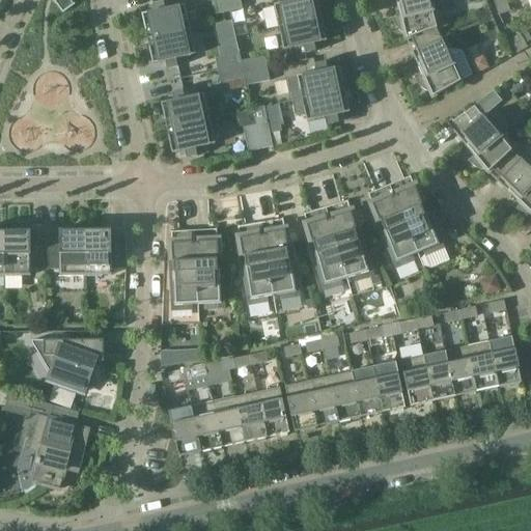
[(74,4),(70,0),(57,0),(56,1),(55,0),(54,1),(63,14),(75,4),(75,3),(74,4)]
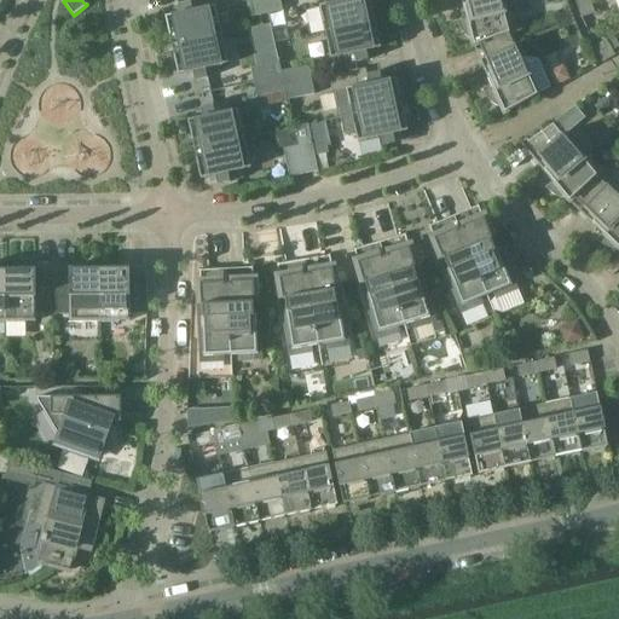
[(281,0),(261,0),(252,3),(254,17),(283,11),(281,0)]
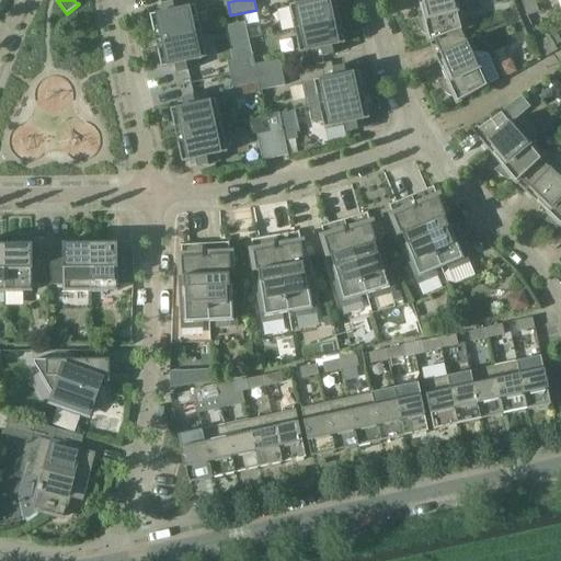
[(310,0),(310,1),(289,6),(295,30),(341,20),(335,0),(310,0)]
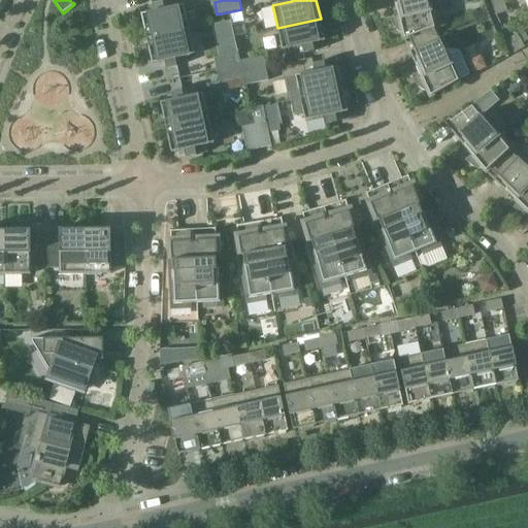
[(403,38),(435,27),(427,0),(393,0),(398,17),(390,19),(390,21),(391,23),(393,27),(396,30),(399,33),(402,34),(403,38)]
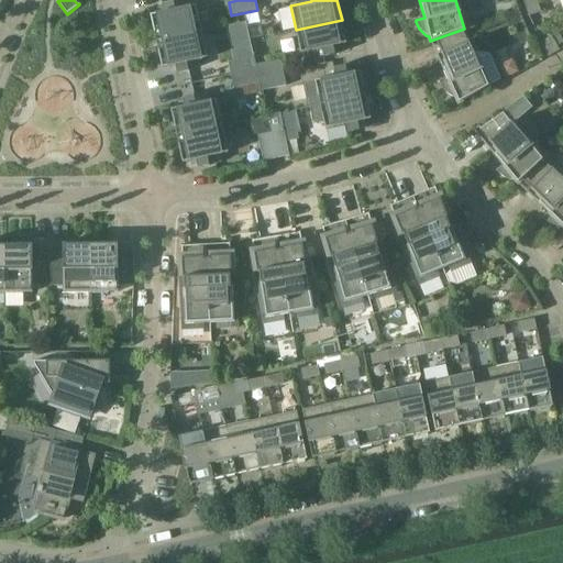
[(537,0),(526,0),(523,1),(529,15),(541,12),(537,0)]
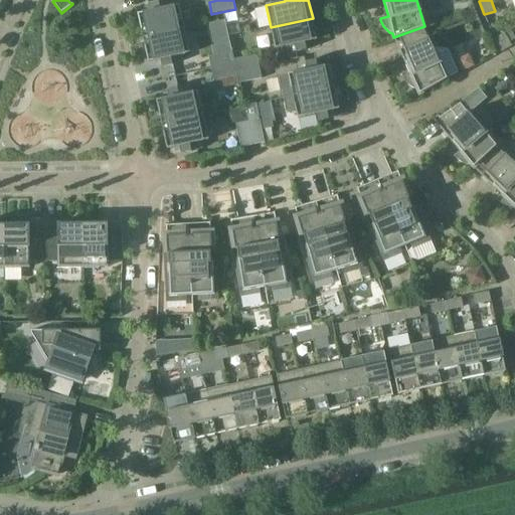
[(138,14),(143,38),(185,29),(180,5),(161,9),(159,1),(149,3),(150,11),(138,14)]
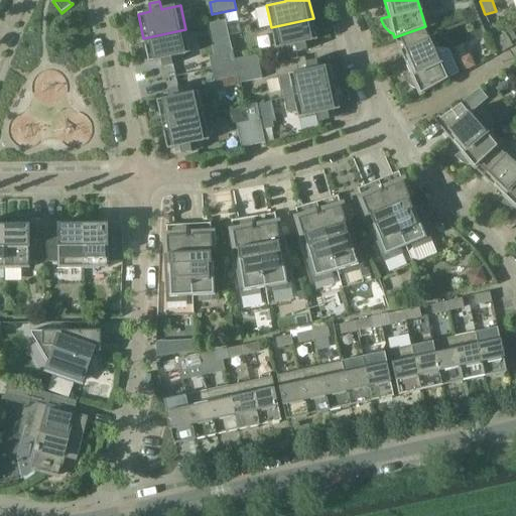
[(478,41),(487,37),(476,9),(462,14),(468,28),(471,27),(478,41)]
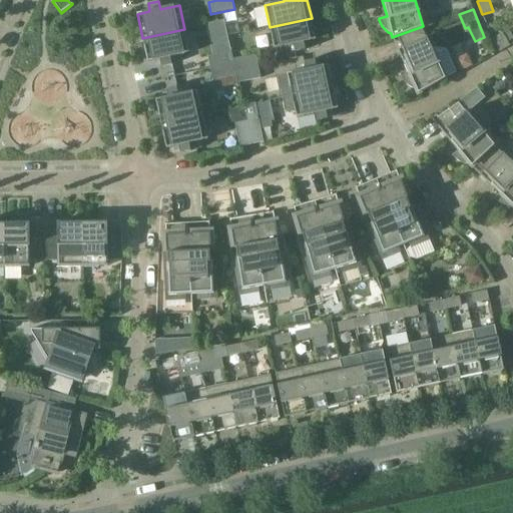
[(312,18),(270,27),(275,49),(294,44),(296,52),(306,50),(304,42),(316,39),(312,18)]
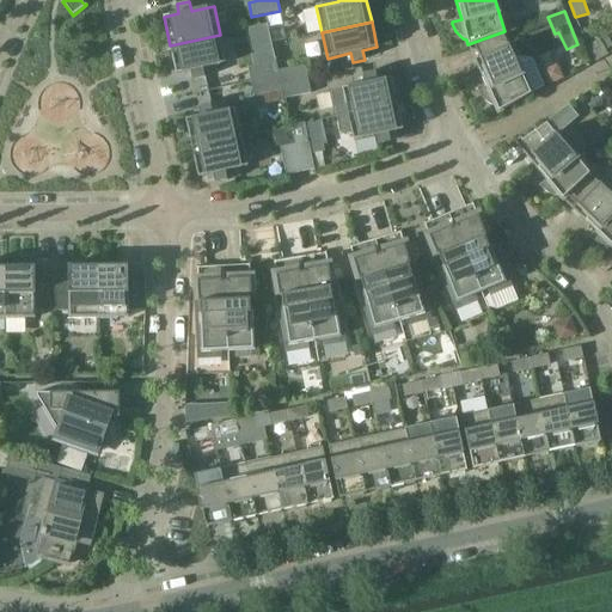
[(505,31),(467,44),(488,89),(478,92),(479,96),(482,99),(485,103),(489,105),(491,106),(494,108),(496,108),(497,111),(499,112),(532,93),(515,56),(514,56),(509,44),(509,46),(503,32),(505,32),(505,31)]
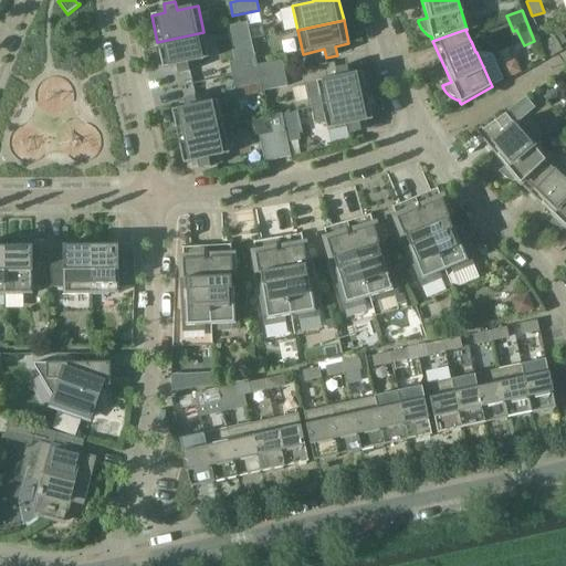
[(209,59),(203,32),(157,42),(164,69),(177,65),(178,74),(190,72),(188,63),(209,59)]
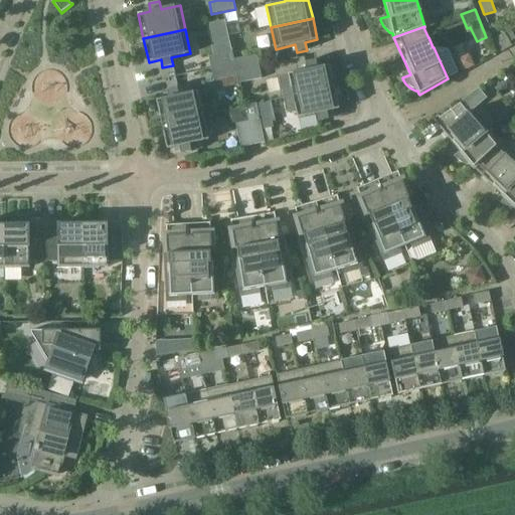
[(504,33),(494,39),(501,52),(512,46),(504,33)]
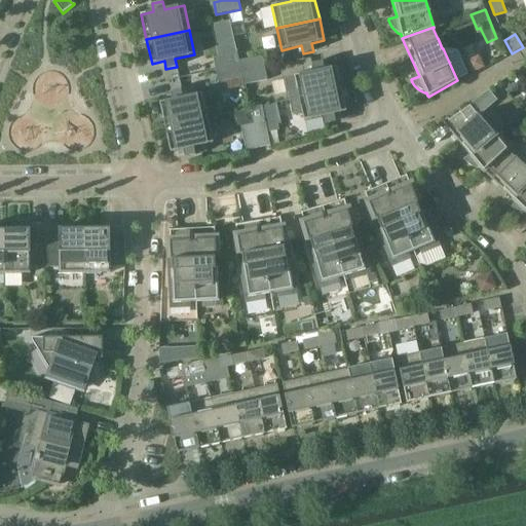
[(238,61),(239,61),(237,52),(214,58),(216,70),(239,65),(238,61)]
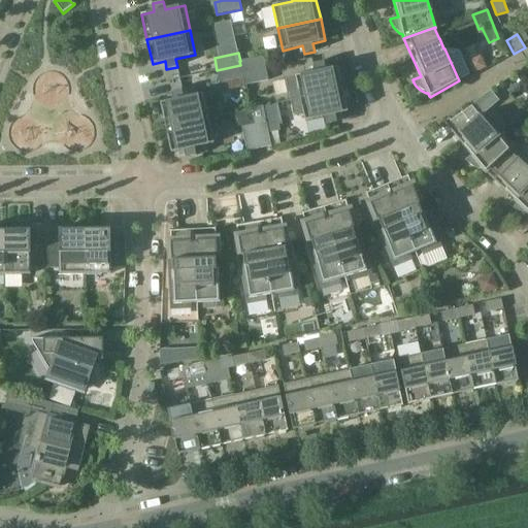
[(239,61),(240,65),(242,73),(266,68),(263,56),(240,61),(239,61)]
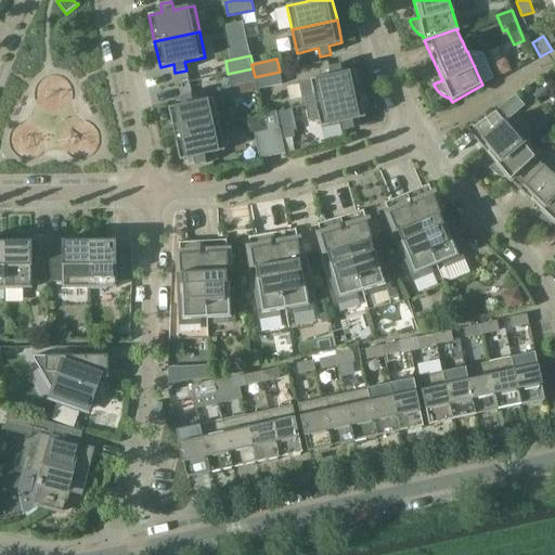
[(310,64),(295,66),(297,79),(312,77),(310,64)]
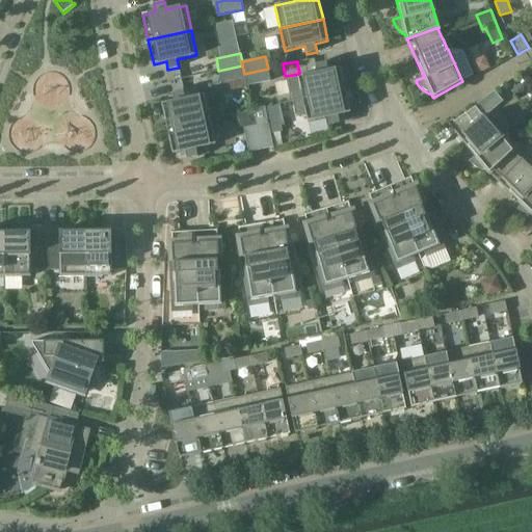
[(293,102),(346,89),(341,68),(328,70),(326,62),(316,64),(318,73),(288,79),(293,102)]
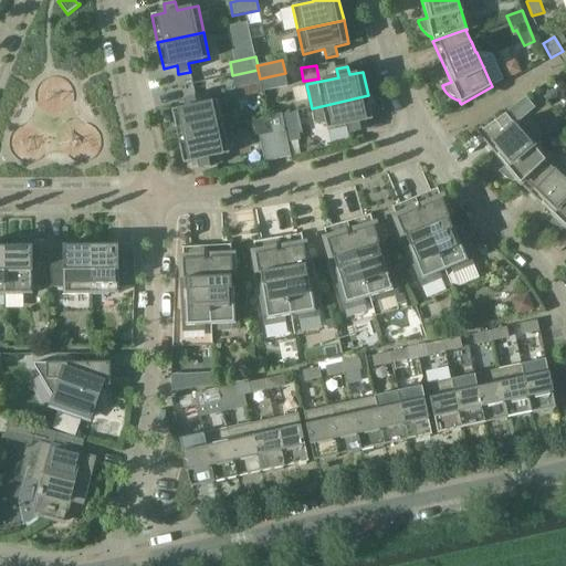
[(258,70),(232,75),(236,88),(260,83),(261,83),(260,79),(258,70)]
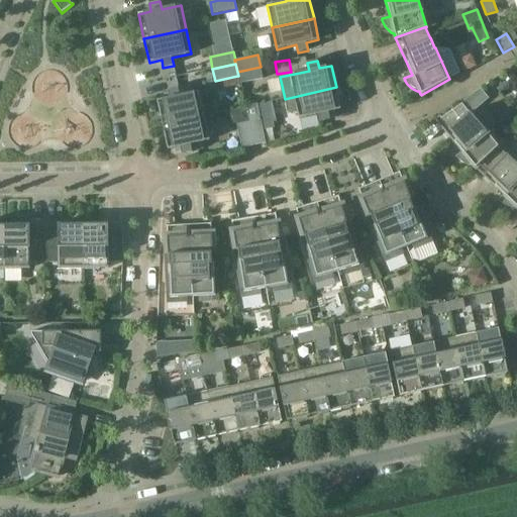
[(261,67),(237,72),(238,76),(237,76),(239,84),(263,79),(261,67)]
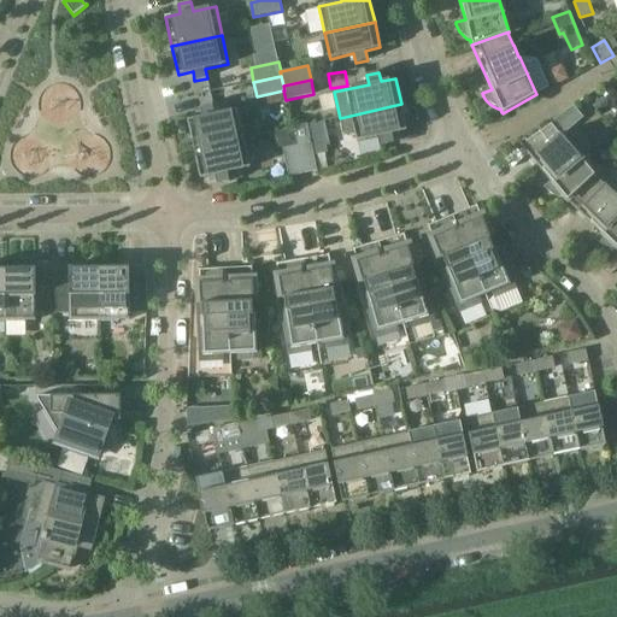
[(342,134),(354,131),(357,141),(380,136),(382,146),(394,144),(392,134),(407,130),(401,104),(340,118),(342,134)]
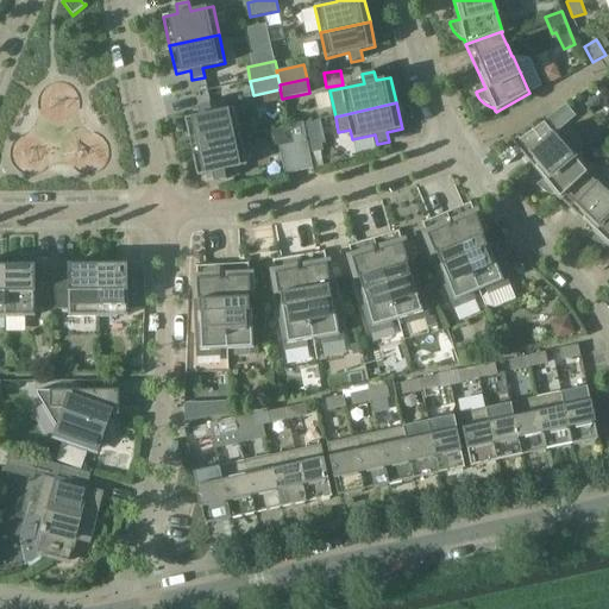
[(192,148),(242,137),(234,108),(212,113),(211,104),(198,106),(200,115),(186,119),(192,148)]
